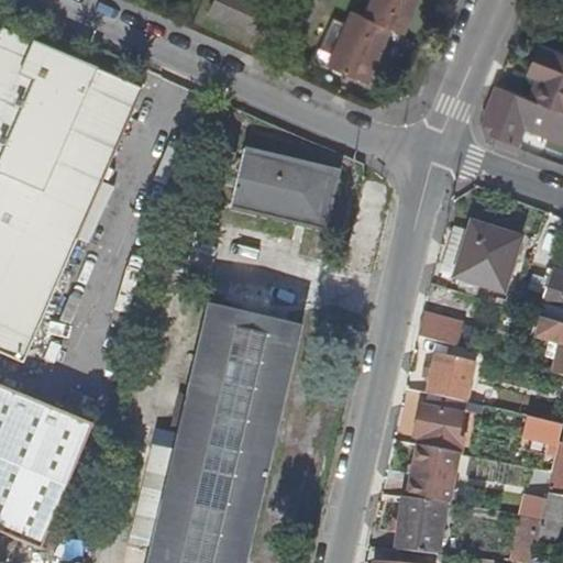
[(213,0),(209,13),(264,39),(276,10),(252,0),(213,0)]
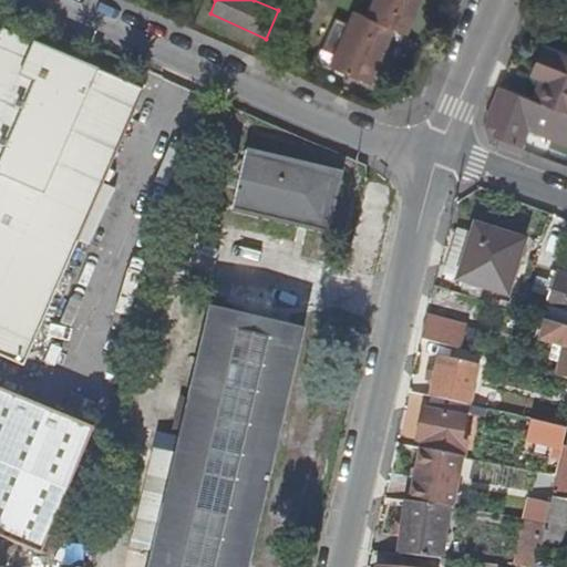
[(370,0),(363,16),(357,13),(350,27),(336,20),(321,51),(336,58),(332,66),(368,83),(393,30),(405,35),(421,0),(370,0)]
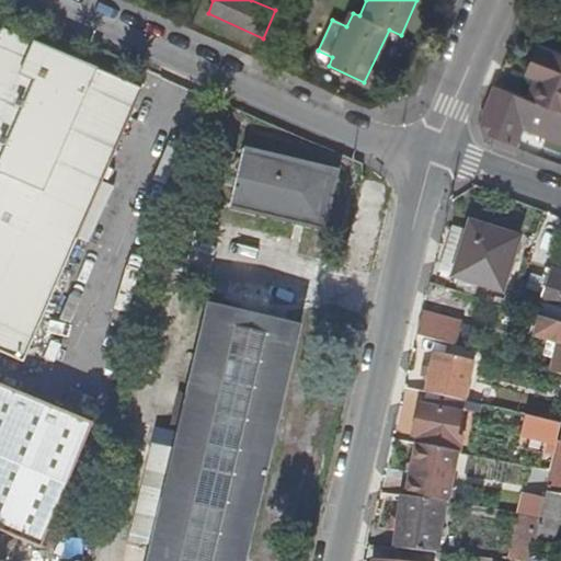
[(0,356),(22,366),(77,243),(46,229),(113,80),(0,31),(0,356)]
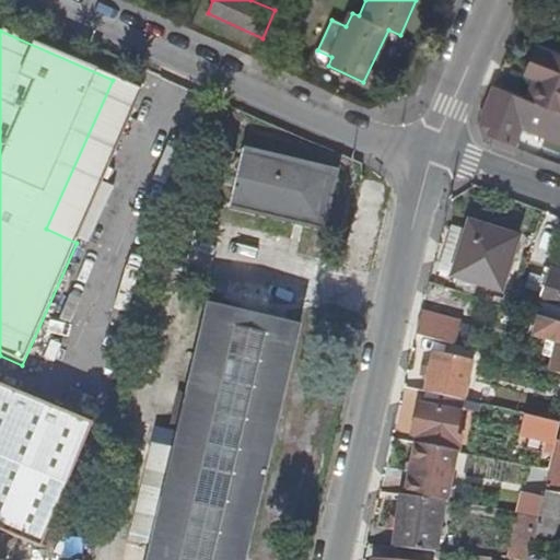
[(534,63),(539,47),(535,45),(524,76),(531,79),(524,98),(532,101),(543,72),(534,70),(533,69),(534,63)]
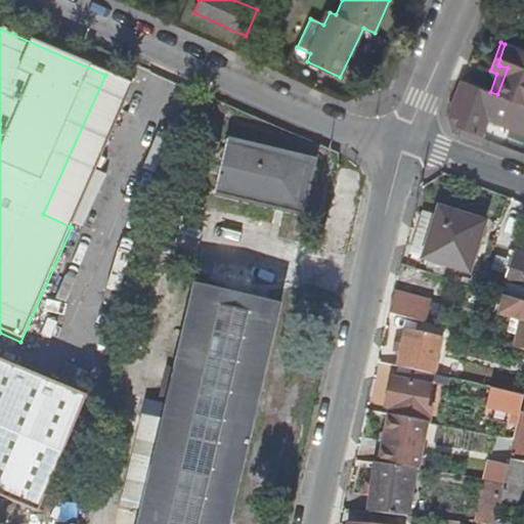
[(508,68),(497,94),(517,101),(523,103),(523,50),(505,44),(499,59),(498,64),(499,66),(508,68)]
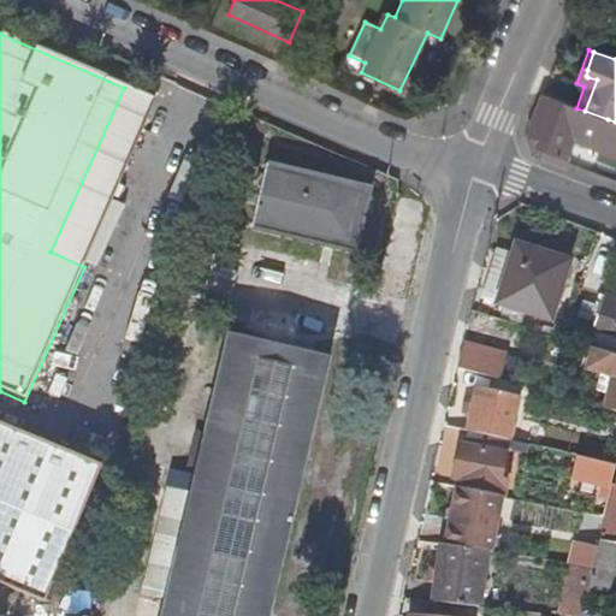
[(157,102),(124,88),(51,252),(84,267),(157,102)]
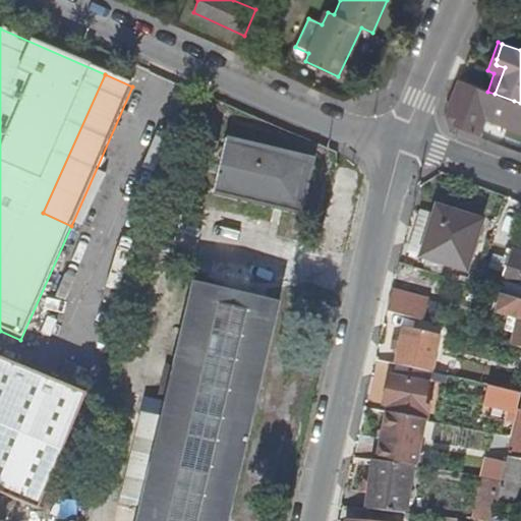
[(487,92),(460,80),(445,117),(451,131),(480,142),(481,137),(477,135),(483,120),(520,133),(520,103),(514,101),(495,94),(487,92)]
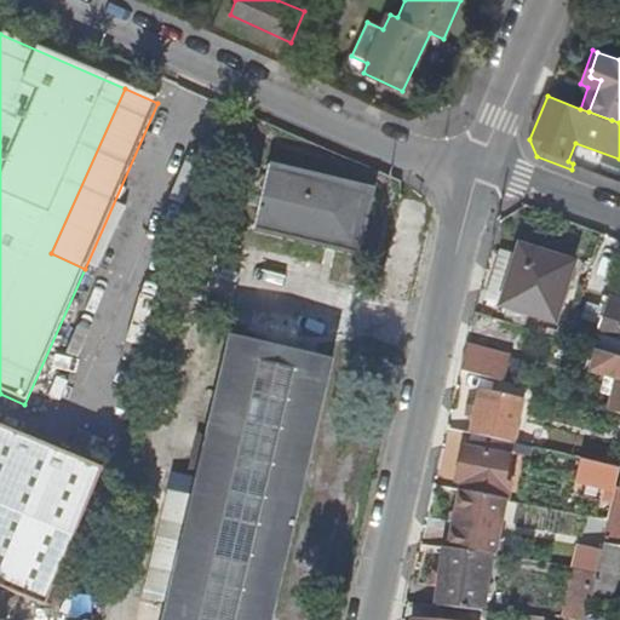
[(256,229),(356,252),(371,191),(270,167),(271,164),(269,164),(252,231),(254,233),(256,229)]
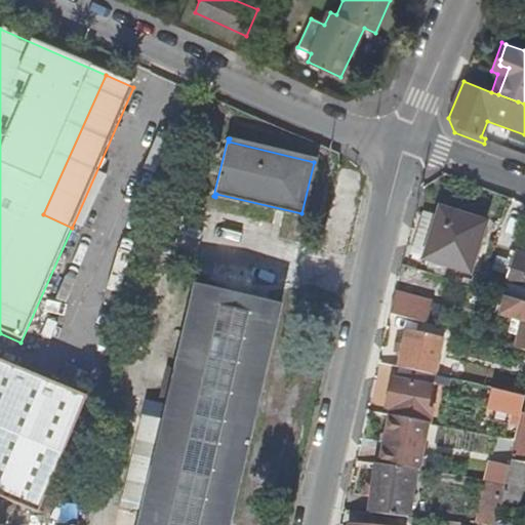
[(440,209),(426,258),(470,273),(485,225),(440,209)]
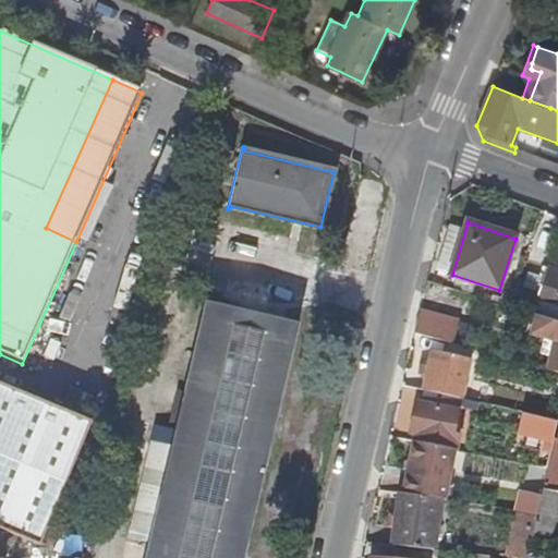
[(534,305),(532,314),(534,314),(557,322),(557,270),(547,268),(535,305),(534,305)]
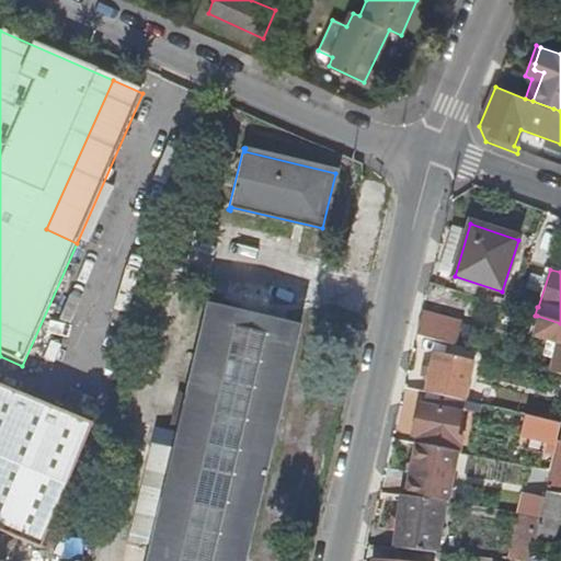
[(152,446),(129,540),(151,546),(147,560),(242,560),(298,327),(208,307),(173,450),(152,446)]
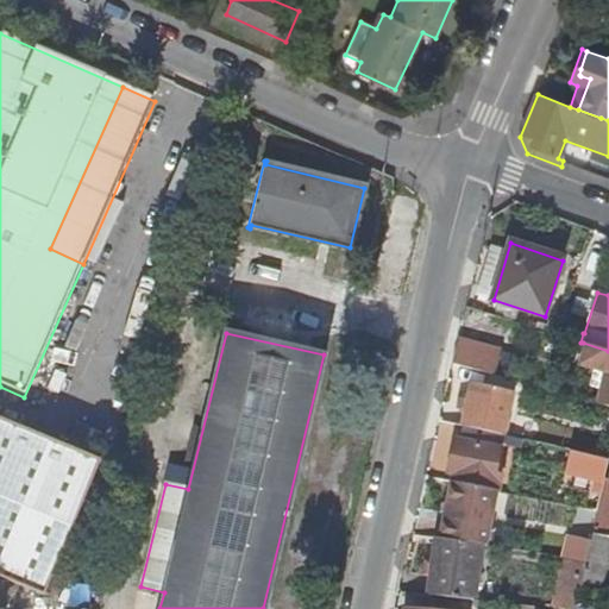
[(502,350),(488,346),(458,338),(452,364),(495,375),(501,353),(502,350)]
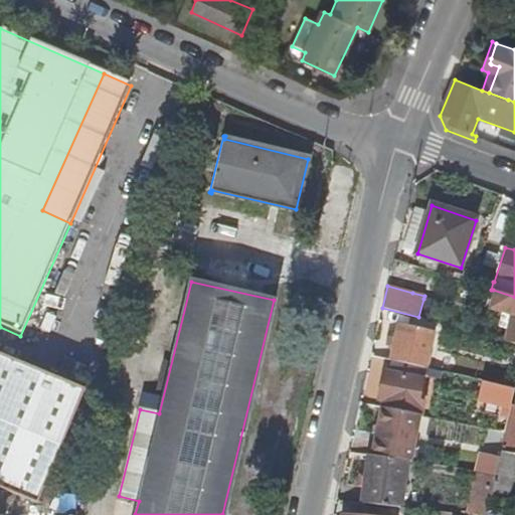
[(508,330),(506,341),(514,343),(514,297),(493,290),(488,310),(502,313),(499,328),(508,330)]
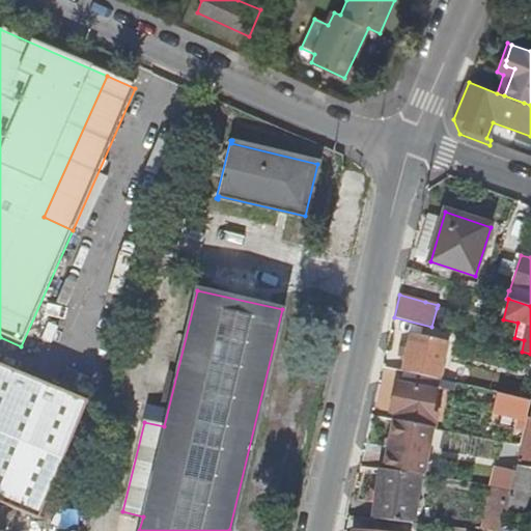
[(437,308),(431,327),(448,332),(453,311),(437,308)]
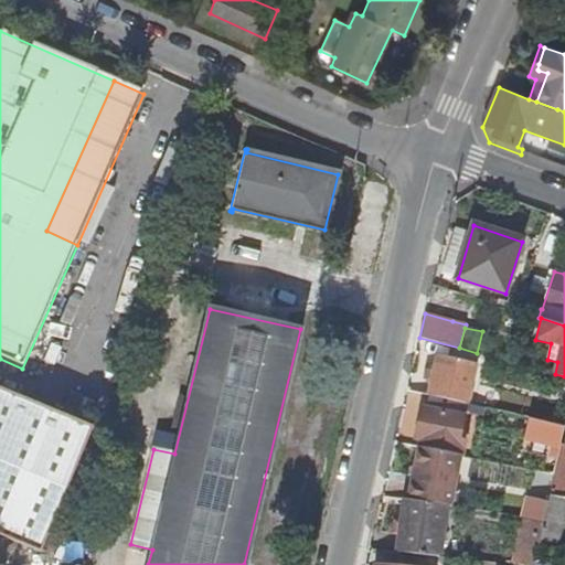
[(438,354),(434,371),(432,381),(428,394),(466,404),(475,364),(438,354)]
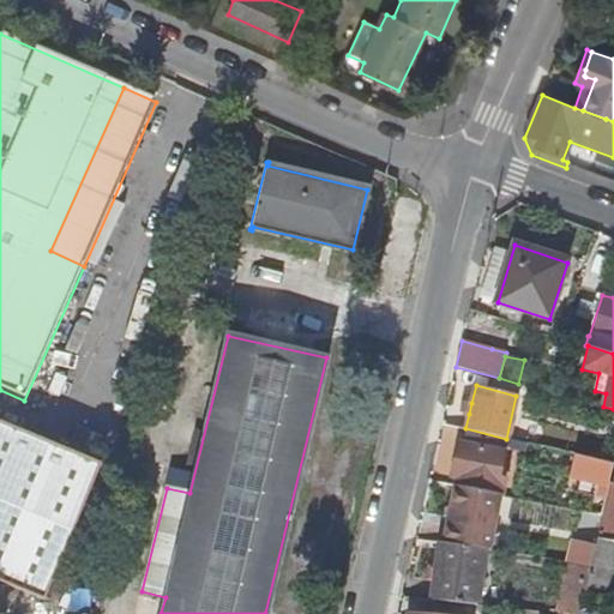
[(469,414),(471,403),(463,402),(462,413),(469,414)]
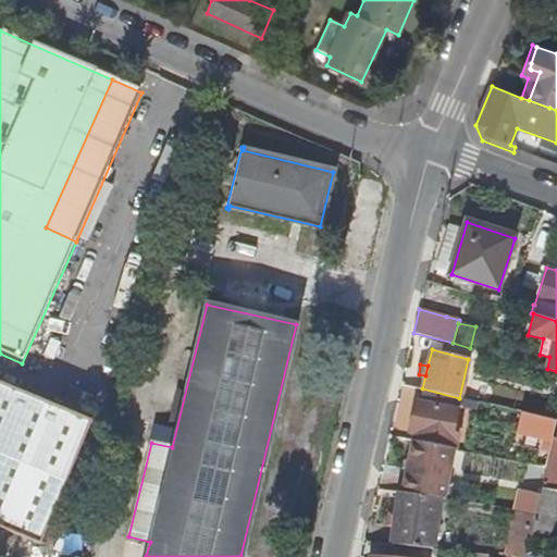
[(0,528),(39,544),(90,419),(0,381),(0,528)]
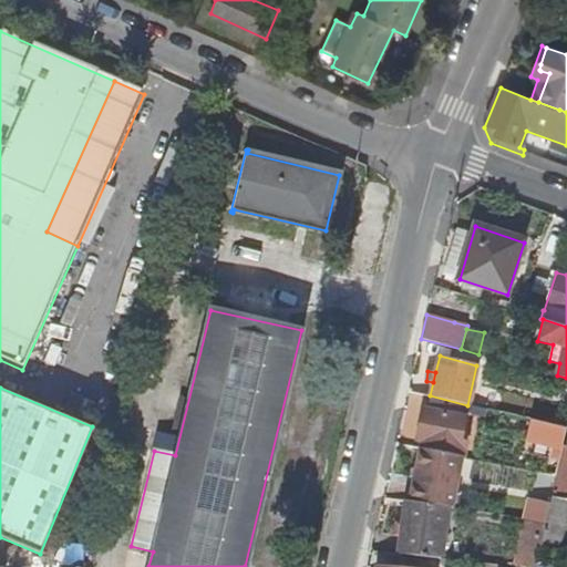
[(467,405),(430,395),(428,410),(423,409),(419,428),(424,430),(422,442),(421,450),(456,456),(463,457),(466,442),(460,441),(464,420),(470,421),(470,422),(482,424),(485,409),(467,405)]
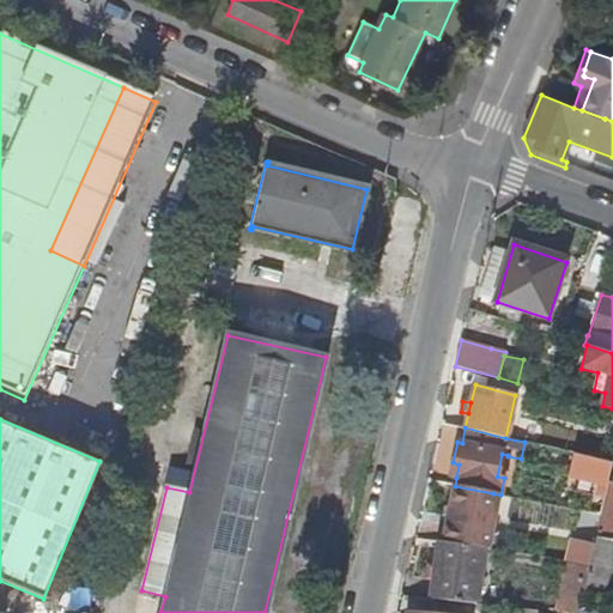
[(612,468),(612,463),(600,461),(578,455),(575,473),(602,480),(599,495),(607,496),(612,468)]
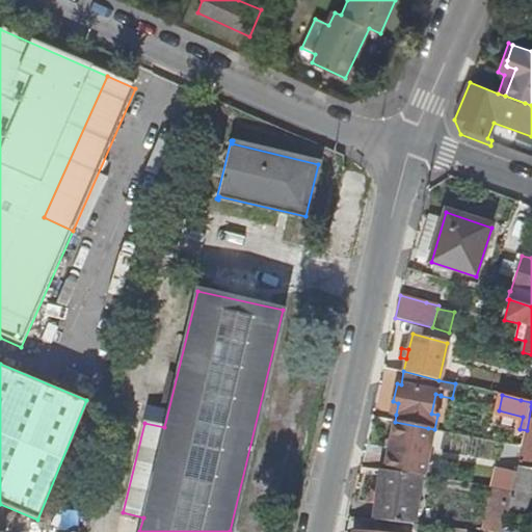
[(422,460),(428,428),(395,422),(389,453),(394,454),(390,472),(420,476),(422,476),(425,461),(422,460)]
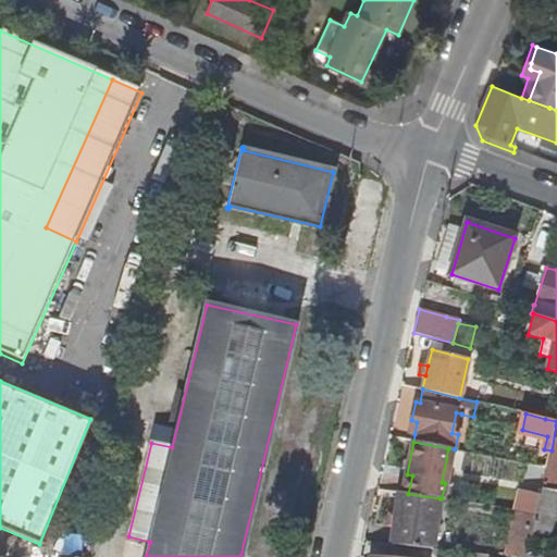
[(556,470),(547,468),(543,489),(553,491),(556,470)]
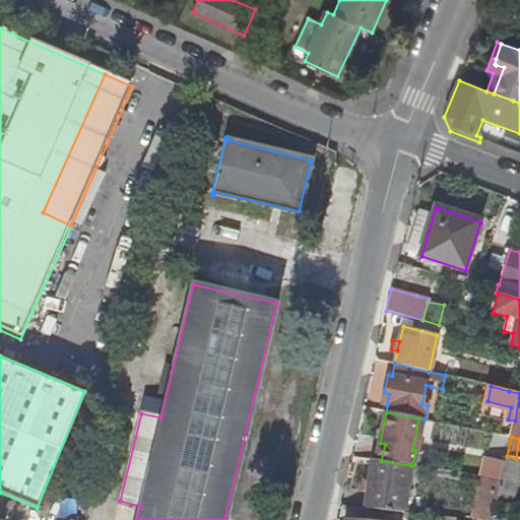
[(519,458),(516,458),(507,456),(505,462),(501,479),(495,503),(514,506),(519,477),(519,458)]
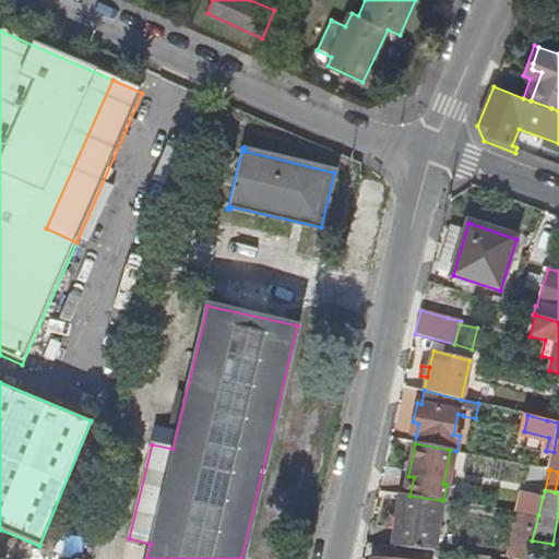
[(538,515),(543,497),(524,492),(519,512),(538,515)]
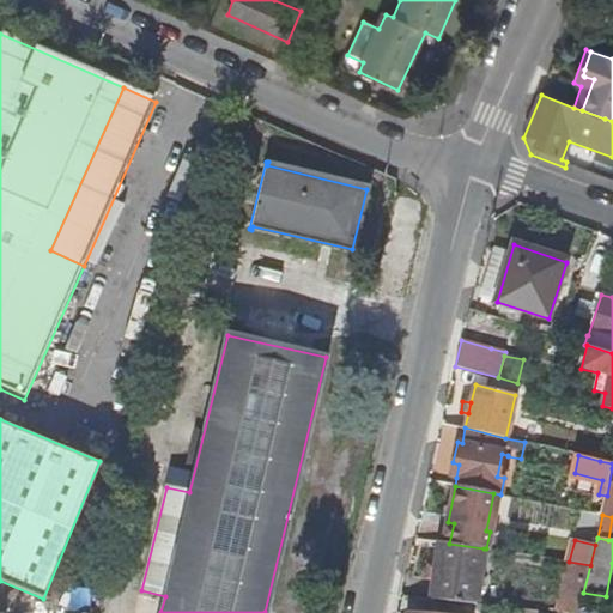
[(477,604),(484,548),(449,544),(438,542),(435,566),(434,575),(431,599),(477,604)]
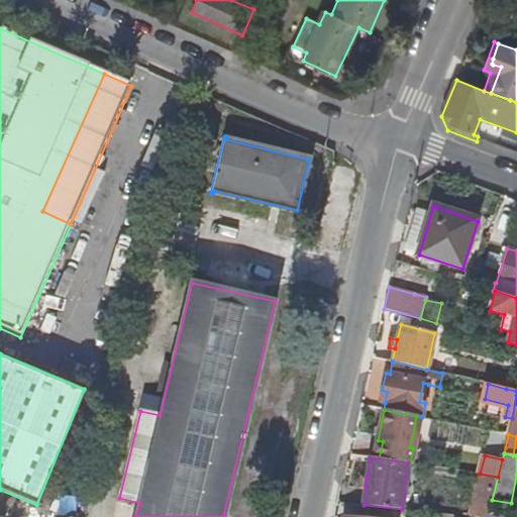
[(494,478),(480,475),(471,514),(485,516),(494,478)]
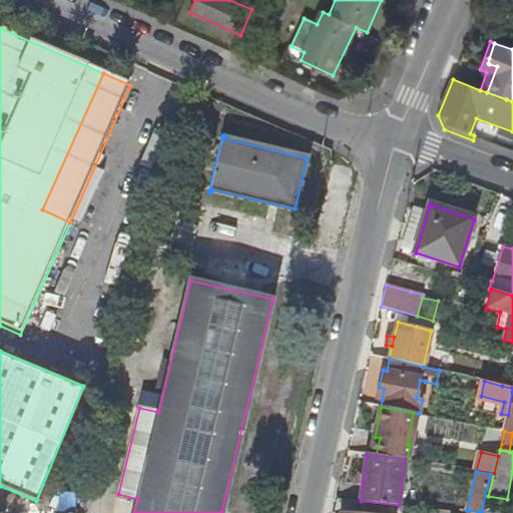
[(134,512),(138,499),(118,494),(113,512),(134,512)]
